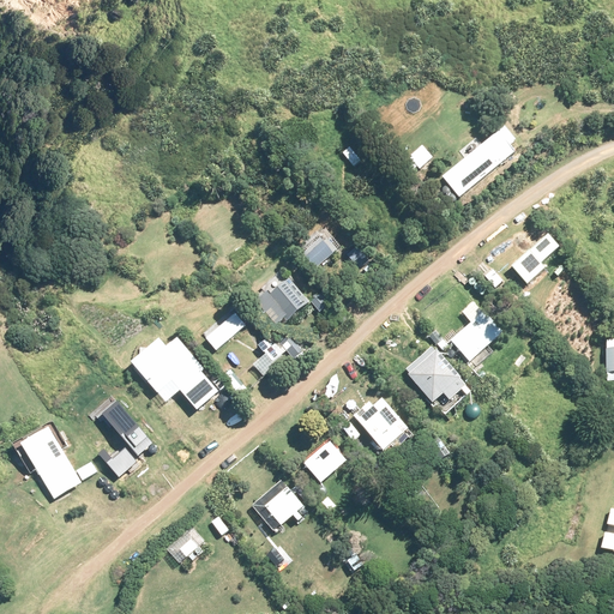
[(516,139),(504,125),(441,175),(459,197),(516,150),(510,144),(516,139)]
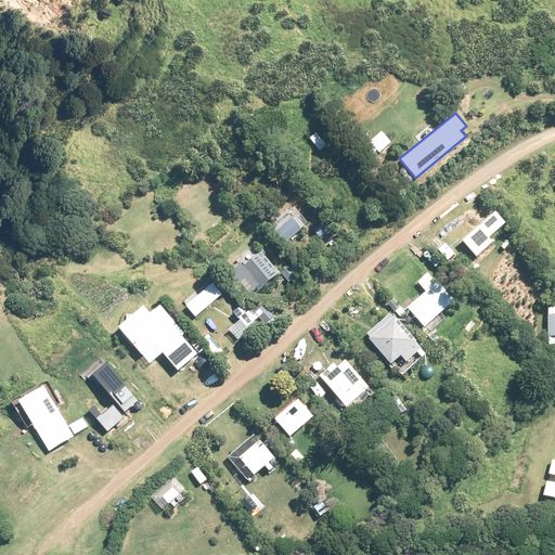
[(309,224),(294,204),(267,224),(282,244),(309,224)]
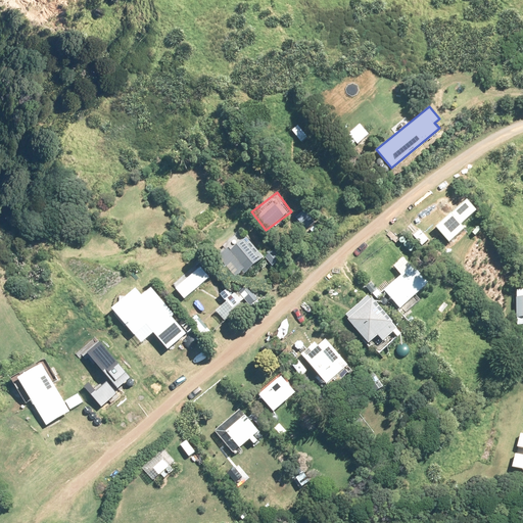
[(436,226),(449,241),(465,228),(461,224),(477,209),(467,198),(436,226)]
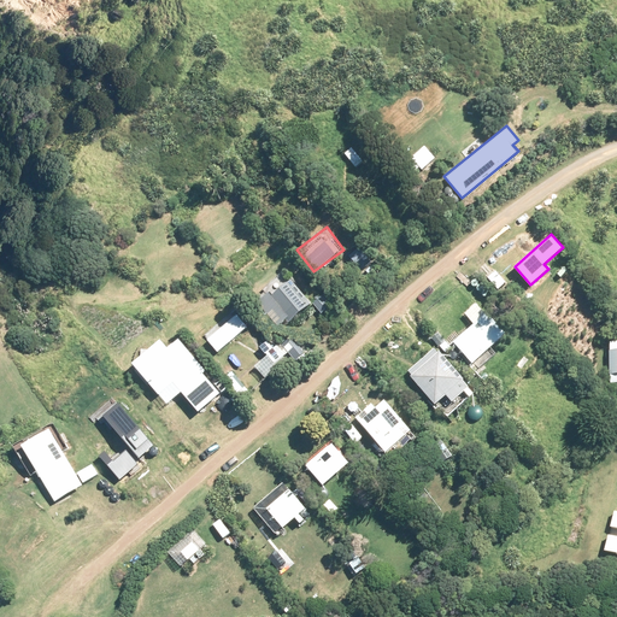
[(315,300),(289,271),(251,304),(275,333),(315,300)]
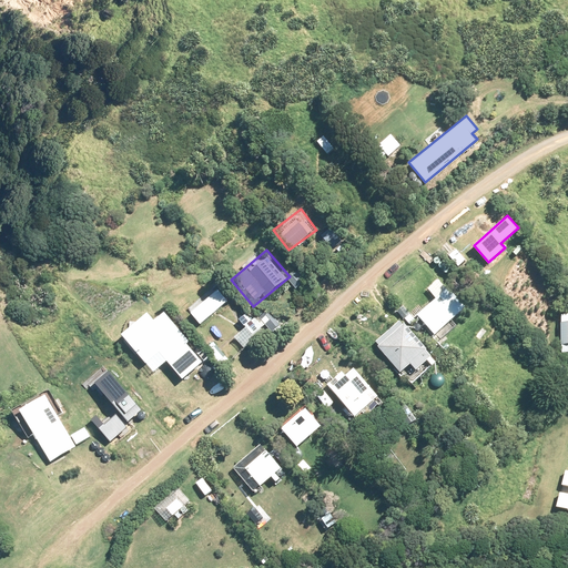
[(462,308),(434,279),(424,288),(433,298),(412,318),(429,337),(462,308)]
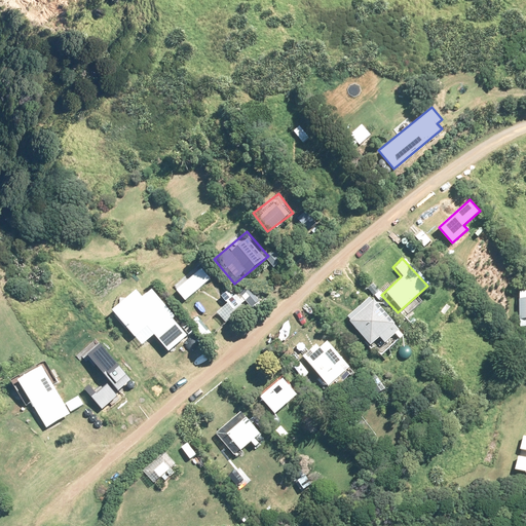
[(211,278),(201,266),(171,290),(180,302),(211,278)]
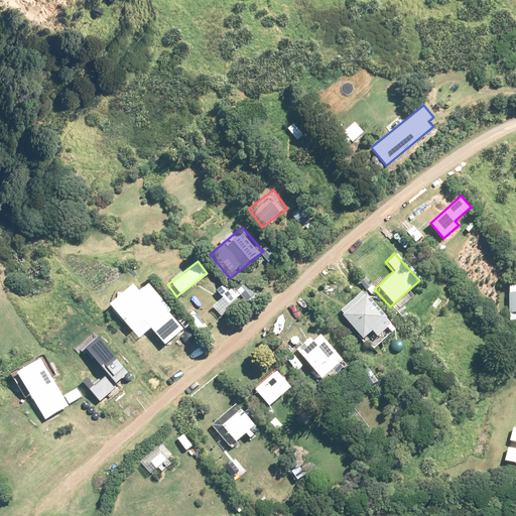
[(146,277),(112,303),(152,354),(186,328),(146,277)]
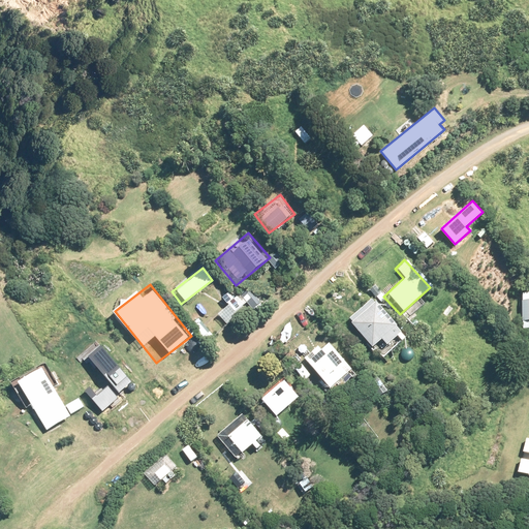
[(370,299),(345,318),(378,361),(403,341),(370,299)]
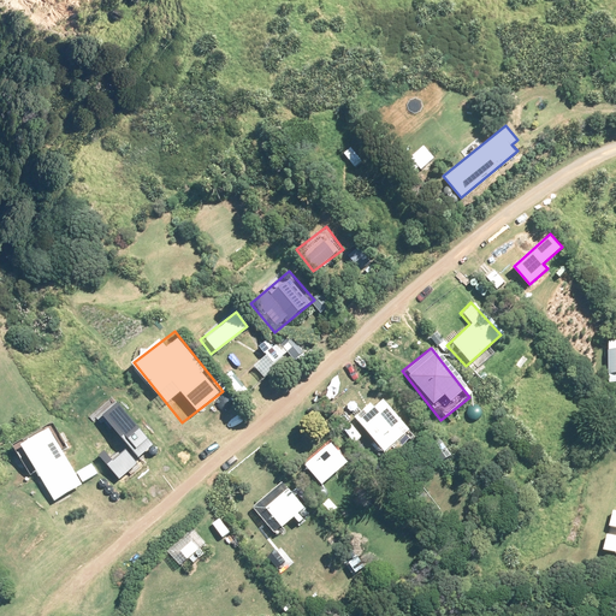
[(412,436),(377,395),(350,416),(386,458),(412,436)]
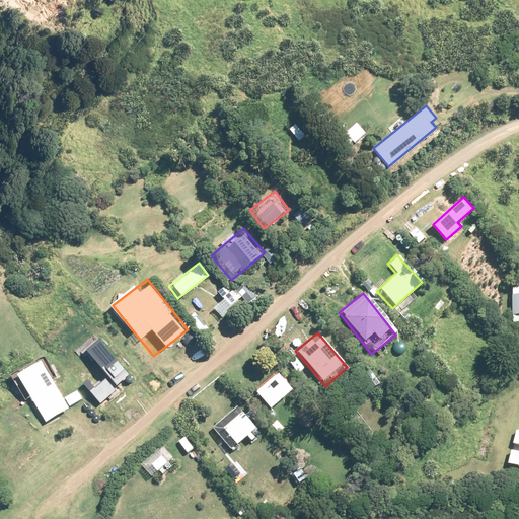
[(130,374),(99,339),(86,350),(117,385),(130,374)]
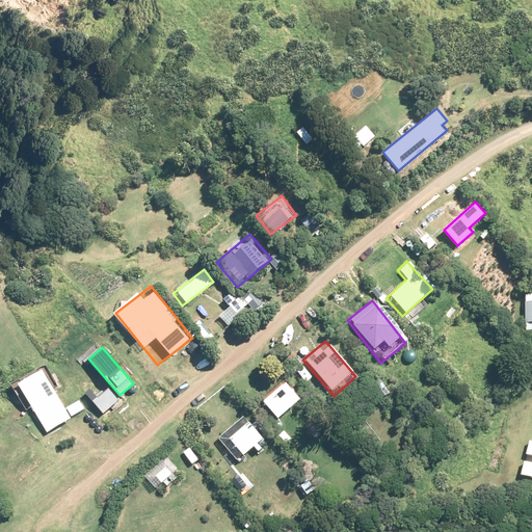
[(71,417),(42,369),(18,383),(47,431),(71,417)]
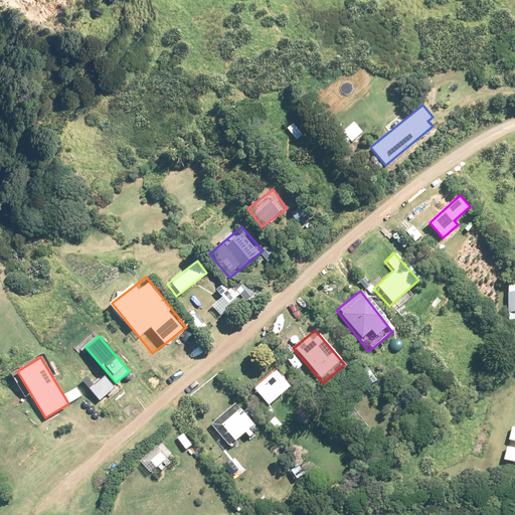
[(288,385),(273,369),(248,391),(263,407),(288,385)]
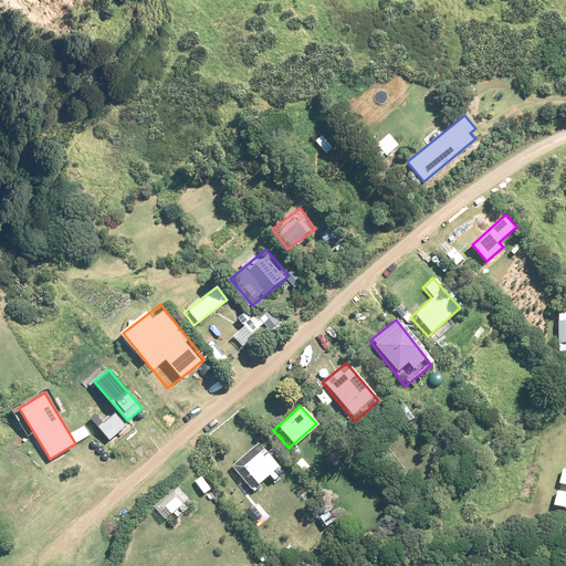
[(126,426),(115,413),(104,423),(95,413),(90,419),(109,440),(126,426)]
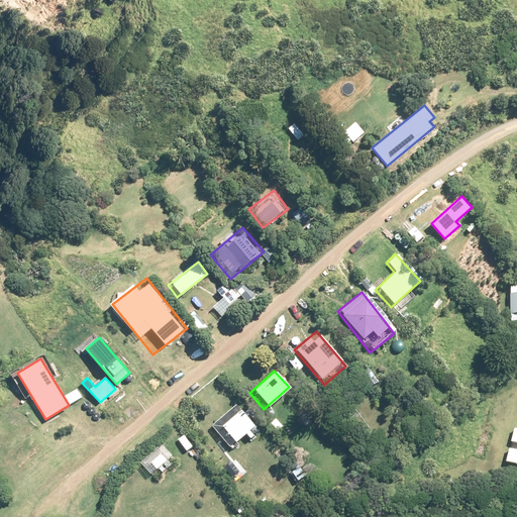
[(77,389),(65,396),(70,404),(82,397),(77,389)]
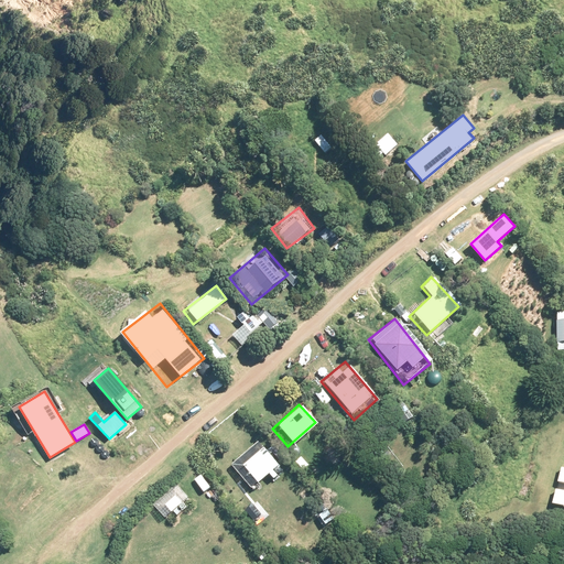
[(281,468),(257,440),(227,464),(251,494),(281,468)]
